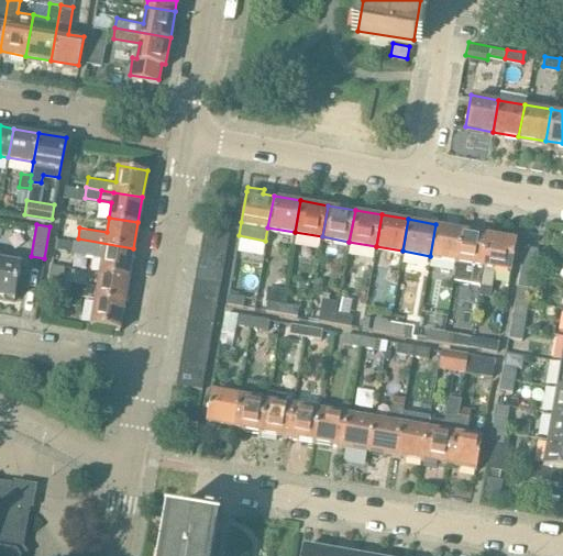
[(456,260),(462,229),(435,224),(430,256),(456,260)]
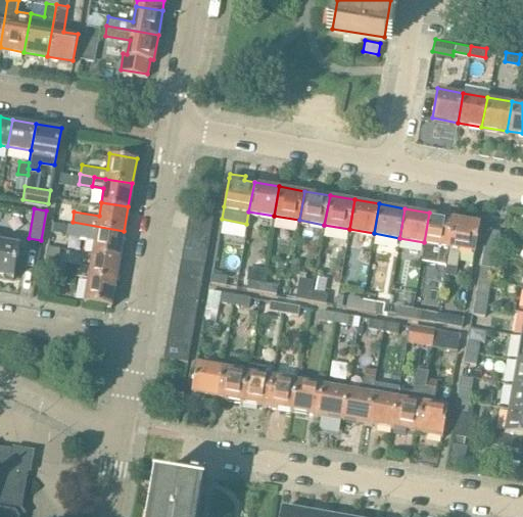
[(187,222),(211,226),(214,214),(189,209),(187,222)]
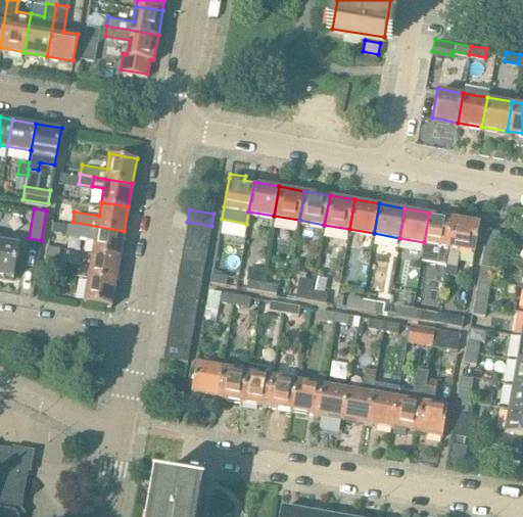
[(424,242),(421,259),(445,263),(454,217),(429,213),(424,242)]
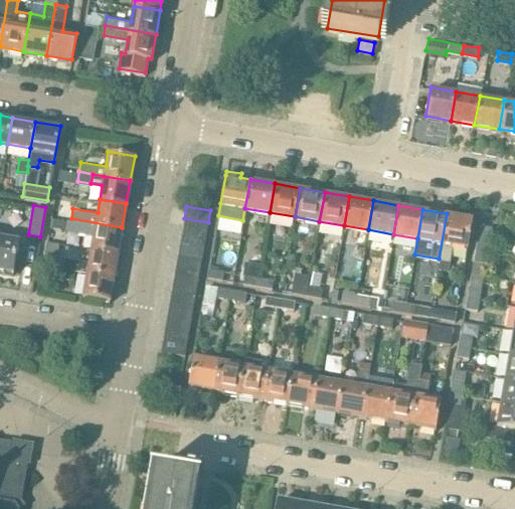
[(440,259),(438,267),(449,269),(453,244),(468,246),(473,218),(447,213),(439,259),(440,259)]
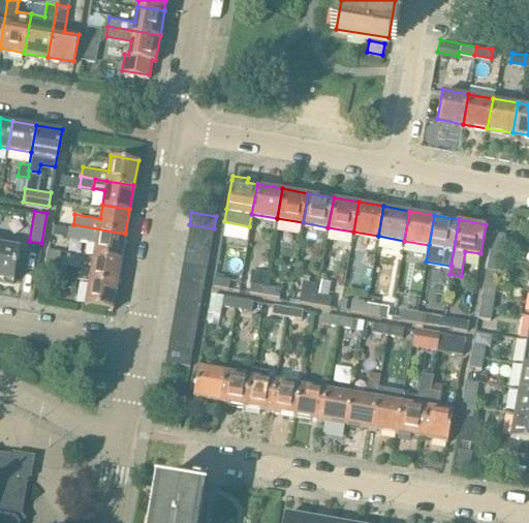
[(68,224),(67,236),(96,240),(94,253),(121,258),(125,234),(73,224),(68,224)]
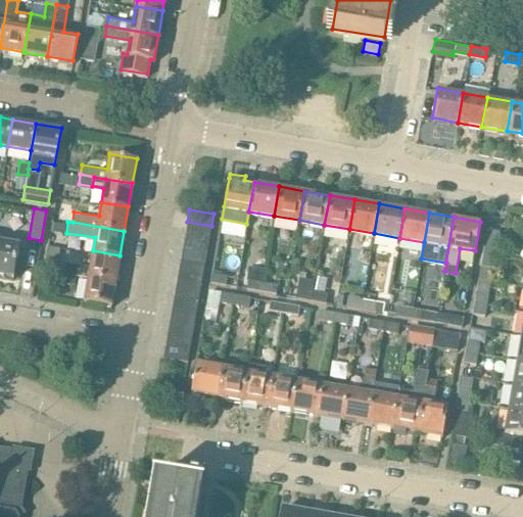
[(185,234),(209,238),(211,226),(187,222),(185,234)]
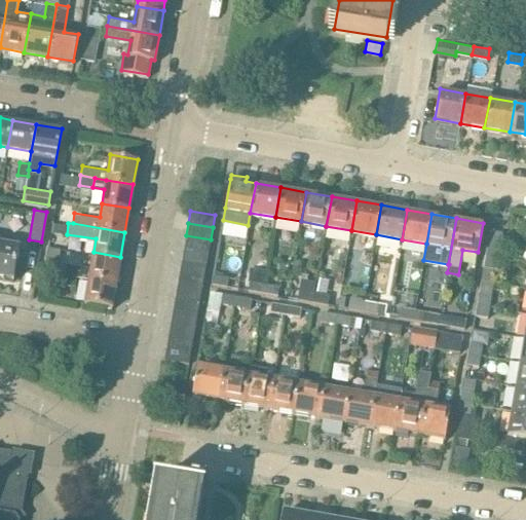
[(486,253),(497,255),(502,230),(490,228),(486,253)]
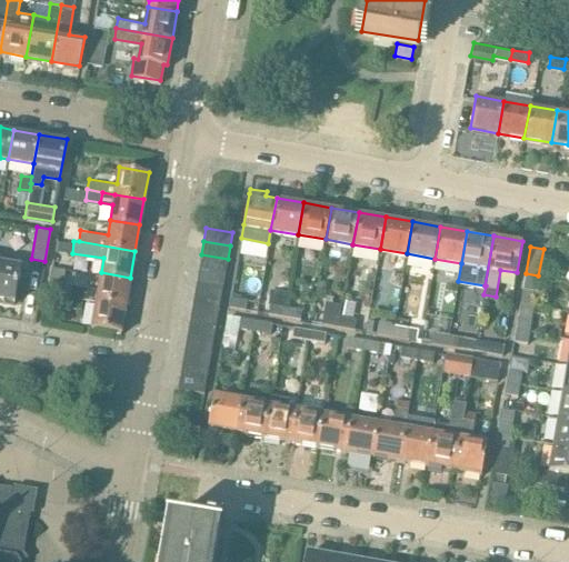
[(228,259),(201,254),(199,268),(226,272),(228,259)]
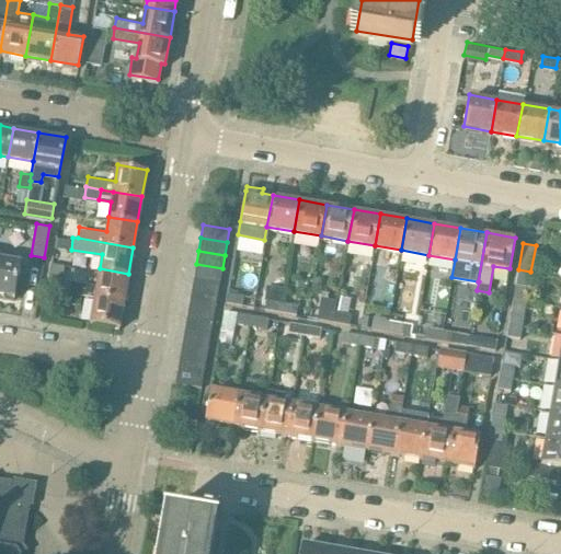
[(0,257),(0,293),(14,297),(20,262),(0,257)]
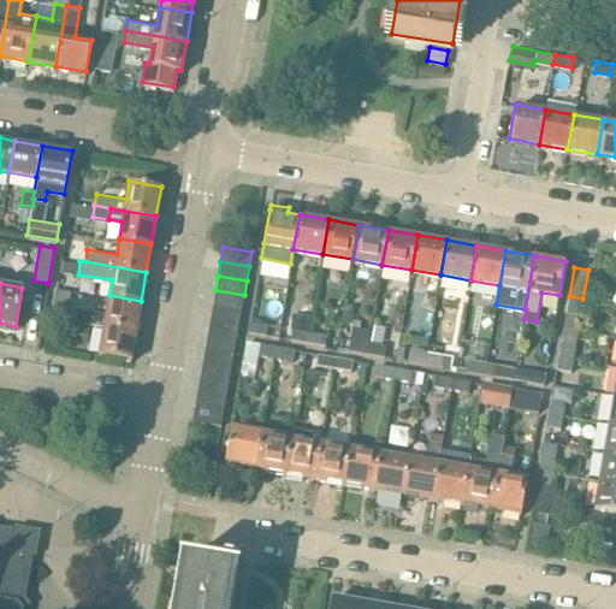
[(244,295),(215,290),(213,303),(242,309),(244,295)]
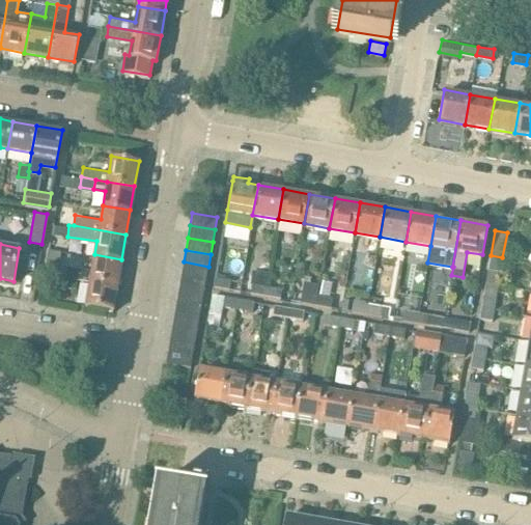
[(66,265),(64,275),(78,277),(78,278),(90,279),(117,284),(121,259),(94,254),(91,269),(66,265)]
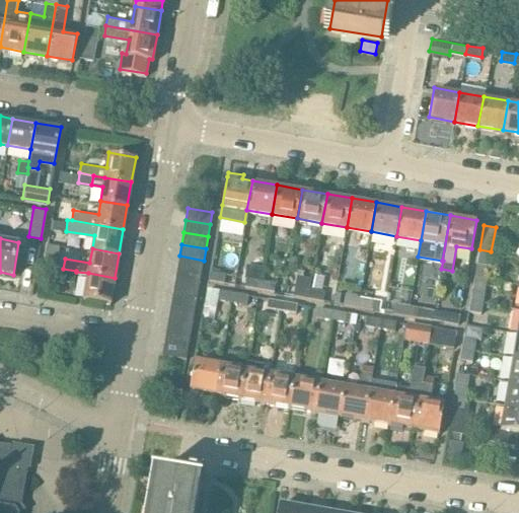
[(491,251),(479,249),(477,262),(489,264),(491,251)]
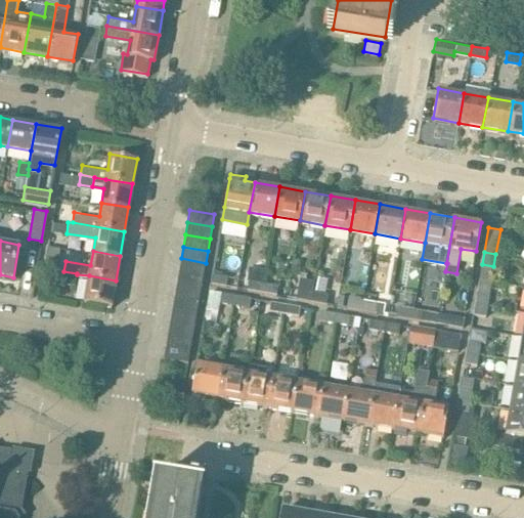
[(206,263),(181,258),(179,270),(203,274),(206,263)]
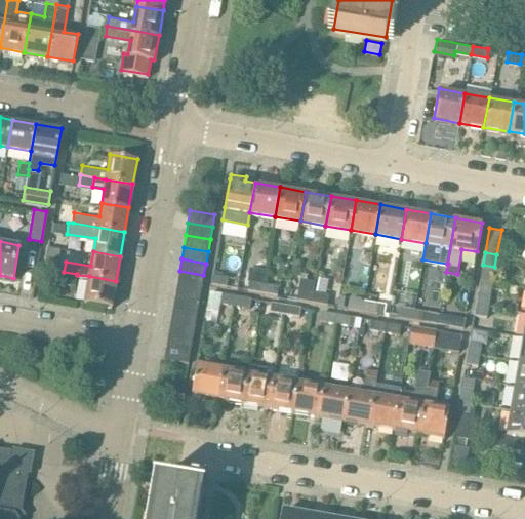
[(203,275),(179,271),(177,283),(201,287),(203,275)]
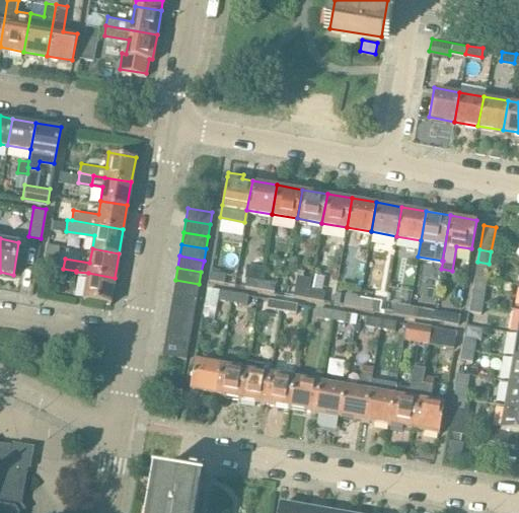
[(211,269),(209,279),(224,281),(226,272),(211,269)]
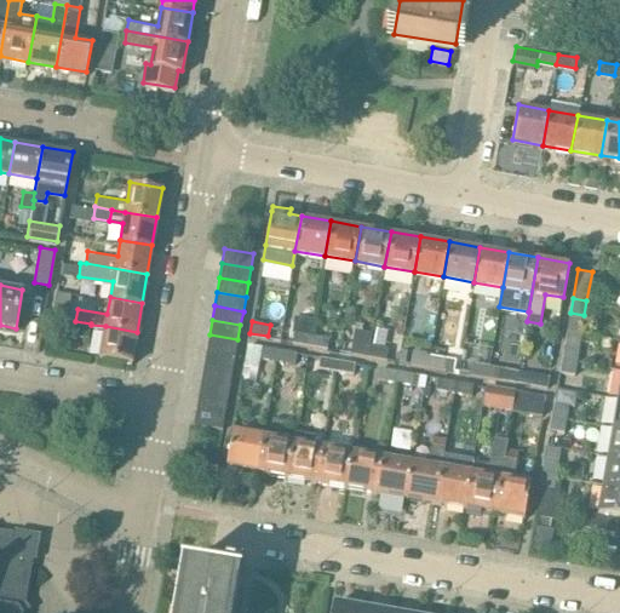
[(132,361),(137,332),(105,326),(99,355),(132,361)]
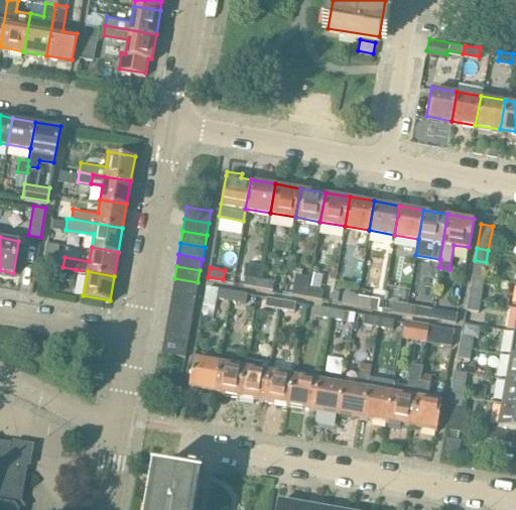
[(294,282),(292,291),(307,294),(308,285),(310,274),(295,271),(294,282)]
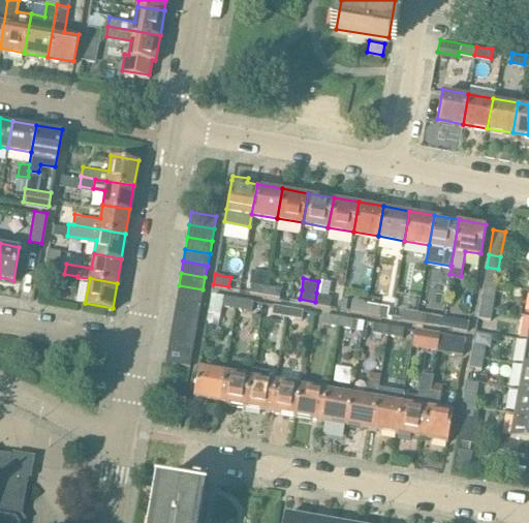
[(251,281),(249,290),(265,293),(266,283),(251,281)]
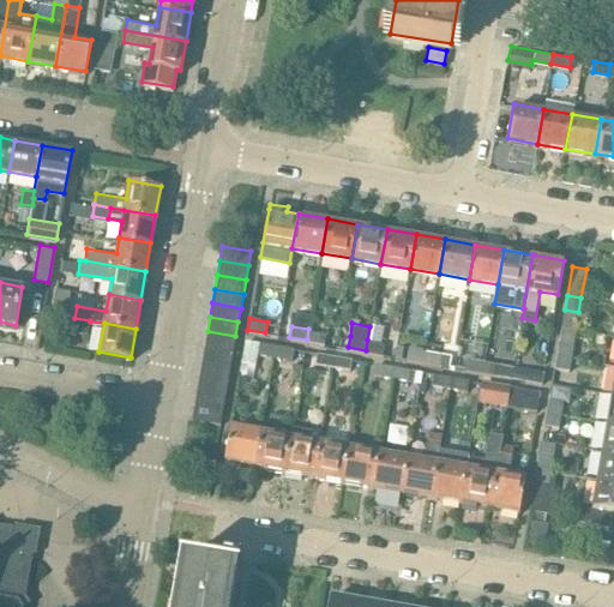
[(308,329),(307,340),(324,343),(326,332),(308,329)]
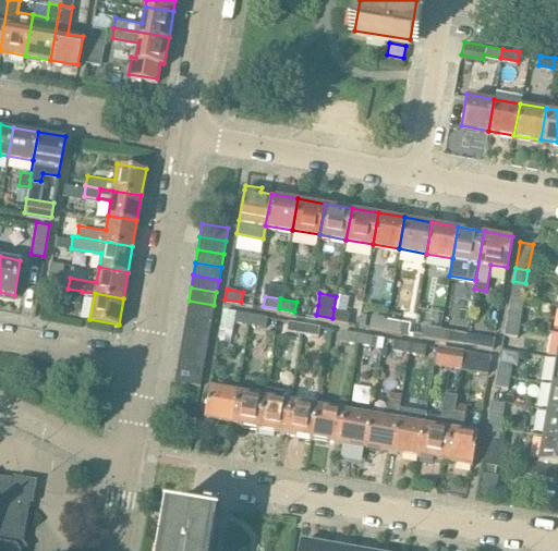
[(214,305),(189,301),(186,314),(211,318),(214,305)]
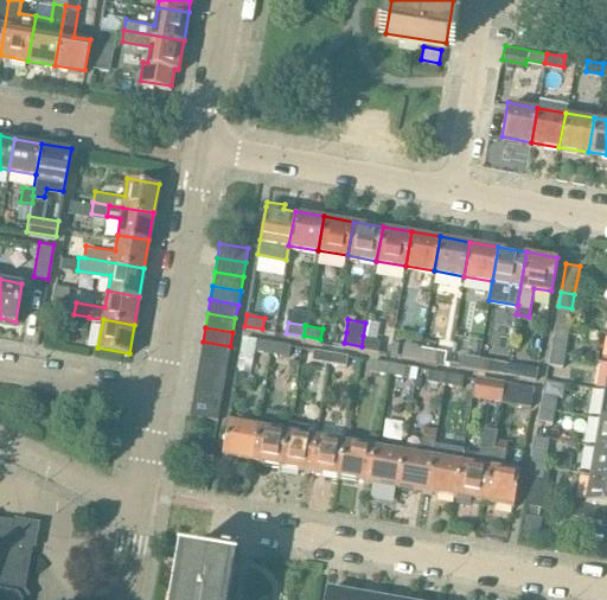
[(256,336),(254,348),(270,351),(273,339),(256,336)]
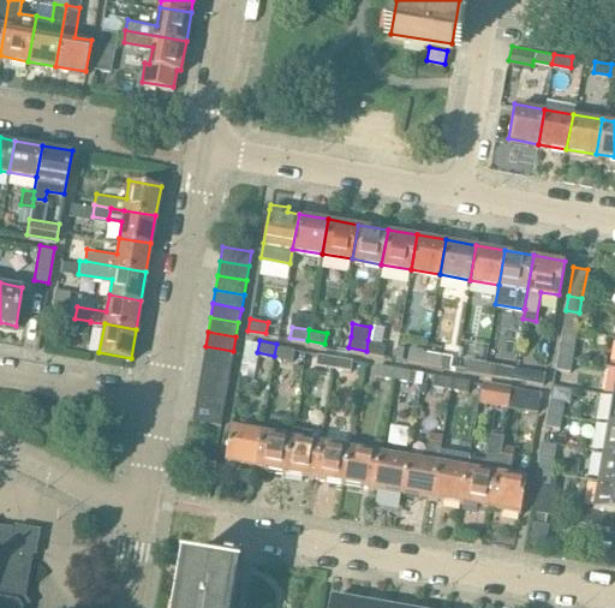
[(368,340),(366,351),(383,353),(386,343),(368,340)]
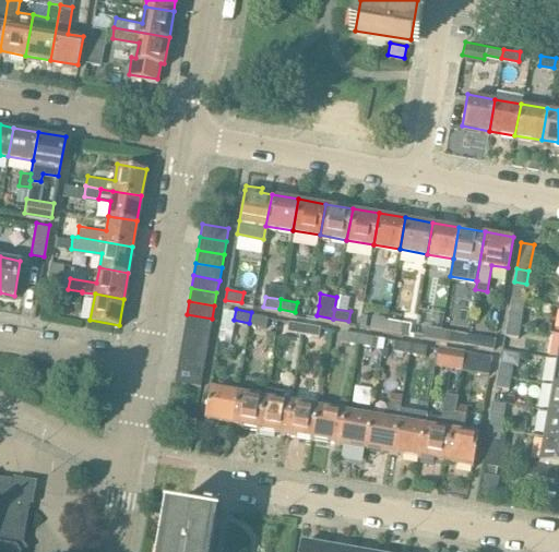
[(509,309),(507,321),(520,323),(522,311),(509,309)]
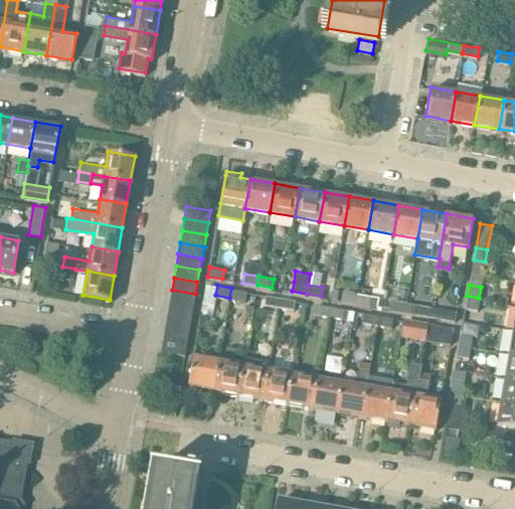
[(231,288),(229,298),(245,301),(247,291),(231,288)]
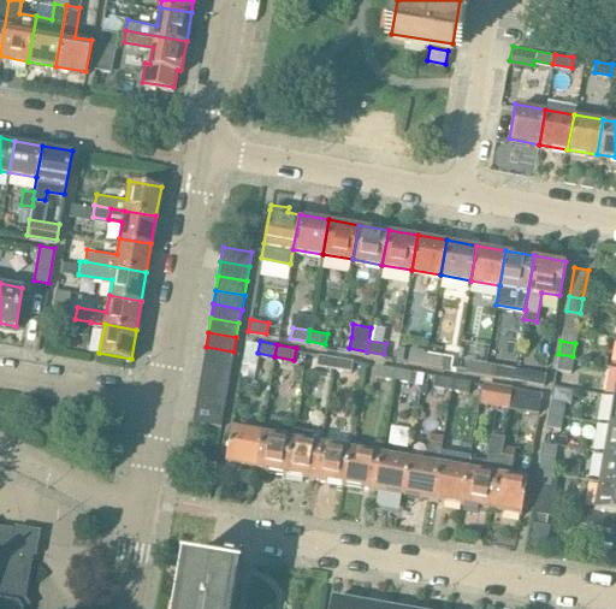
[(203,361),(231,366),(234,352),(206,347),(203,361)]
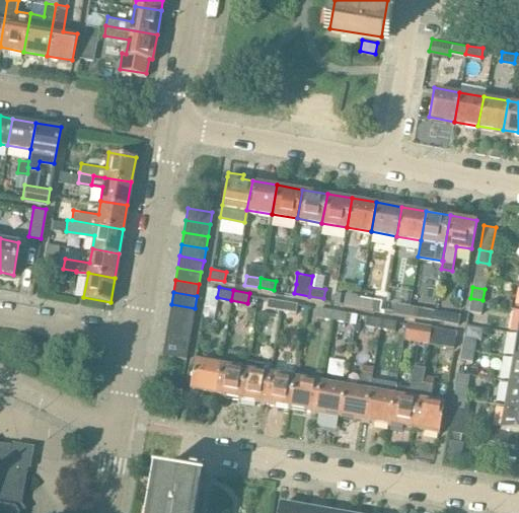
[(346,292),(344,302),(358,304),(360,295),(357,294),(346,292)]
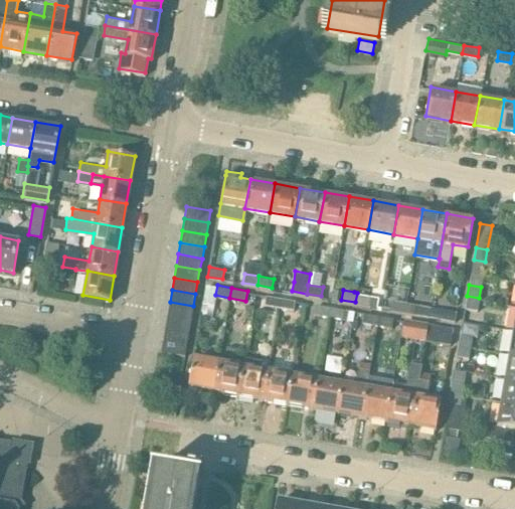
[(357,293),(355,302),(377,306),(378,296),(357,293)]
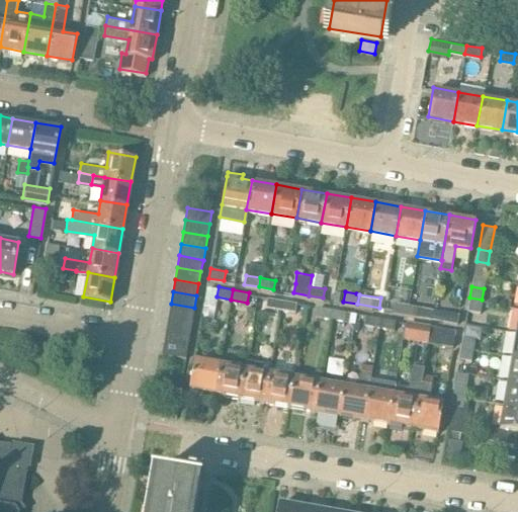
[(268,295),(266,305),(280,308),(282,299),(268,295)]
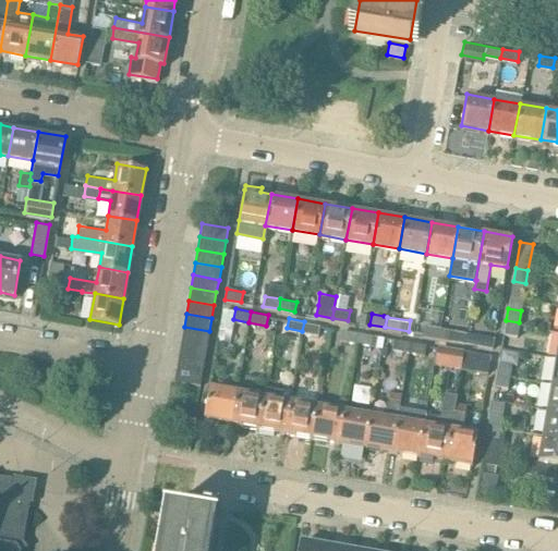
[(506,320),(504,332),(517,334),(519,322),(506,320)]
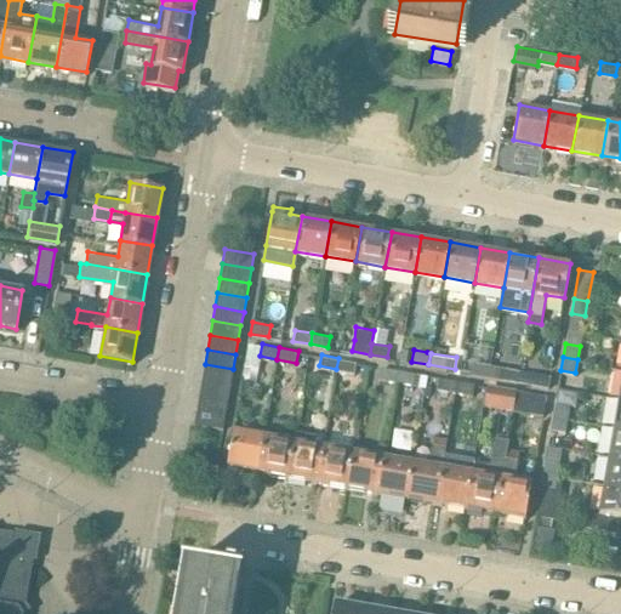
[(339,358),(336,369),(354,371),(355,360),(339,358)]
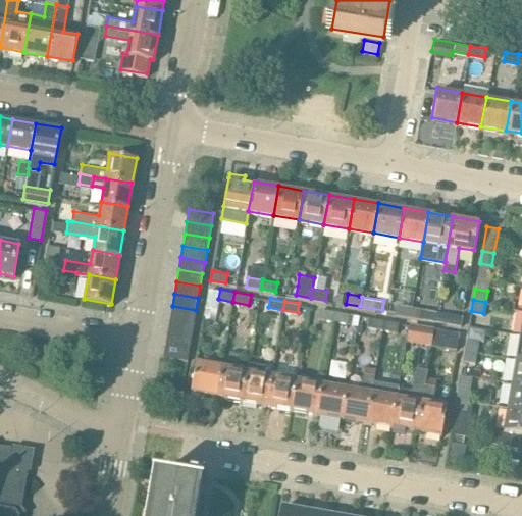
[(397,303),(395,312),(410,315),(412,305),(397,303)]
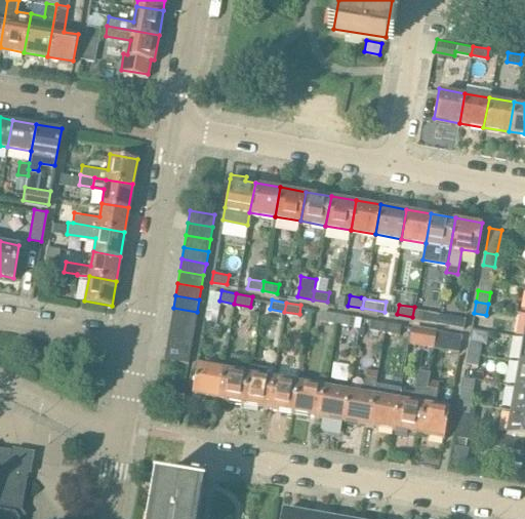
[(414,307),(412,317),(428,319),(429,310),(414,307)]
